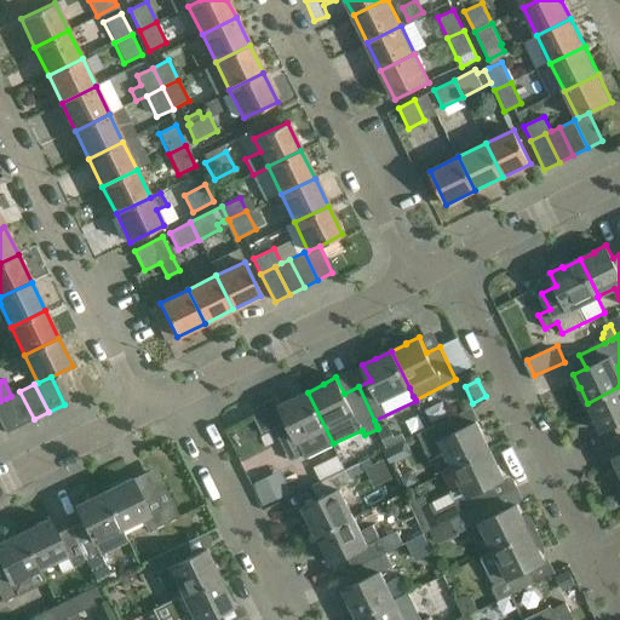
[(619,386),(587,403),(595,418),(593,418),(601,431),(613,425),(619,438),(619,386)]
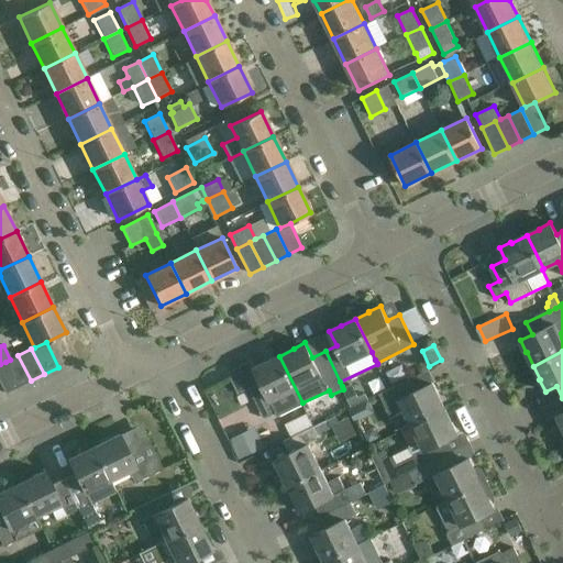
[(18,387),(31,381),(18,355),(10,360),(6,362),(18,387)]
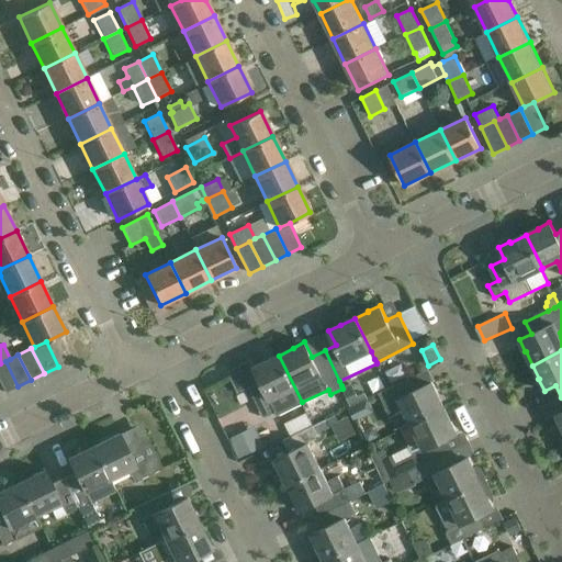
[(302,402),(279,356),(266,362),(266,361),(254,367),(260,382),(248,388),(263,417),(274,412),(277,416),(291,408),(302,403),(302,402)]
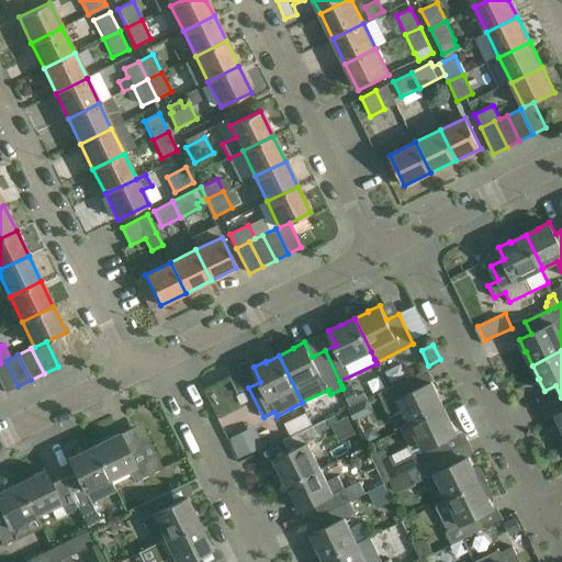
[(18,386),(6,361),(0,363),(0,384),(4,393),(18,386)]
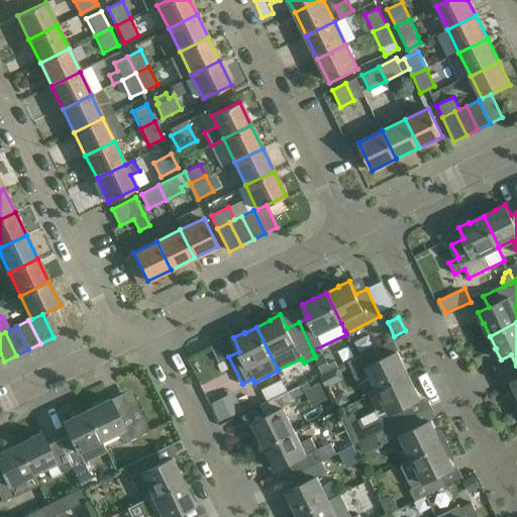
[(379,390),(408,376),(402,363),(403,363),(397,351),(389,355),(384,344),(348,363),(358,383),(372,376),(379,390)]
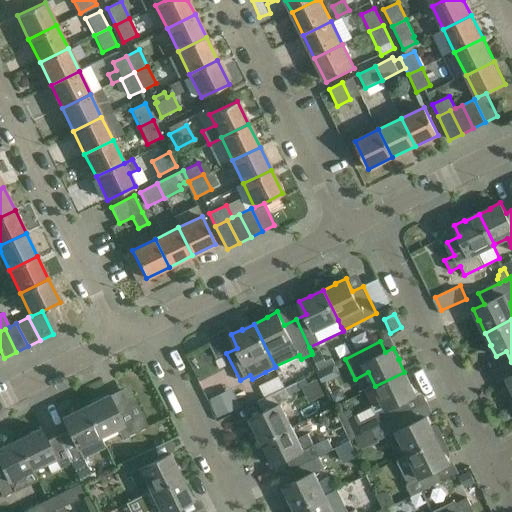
[(319,347),(311,351),(312,354),(321,371),(335,364),(335,363),(331,355),(325,359),(319,347)]
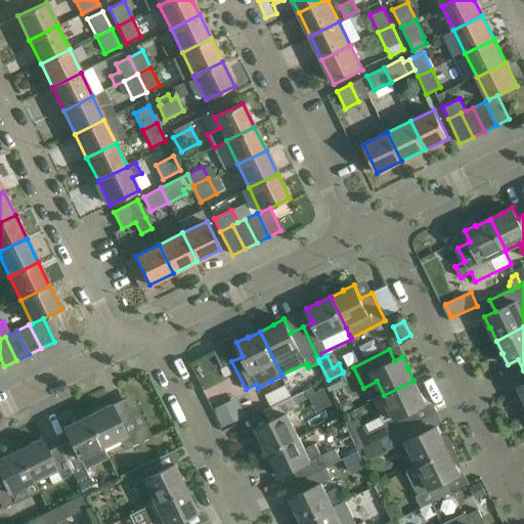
[(343,373),(329,380),(324,381),(331,393),(348,384),(343,373)]
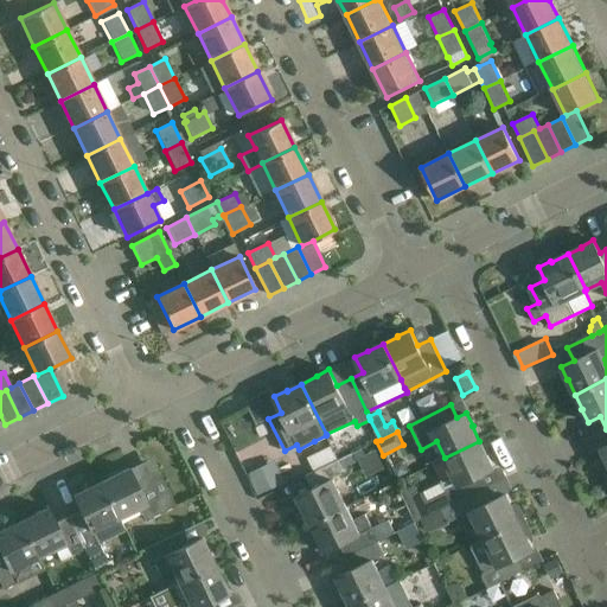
[(433,513),(442,510),(484,489),(478,475),(493,468),(487,455),(486,455),(479,441),(445,458),(453,474),(441,480),(446,491),(427,500),(423,503),(415,485),(401,492),(416,523),(422,519),(433,513)]
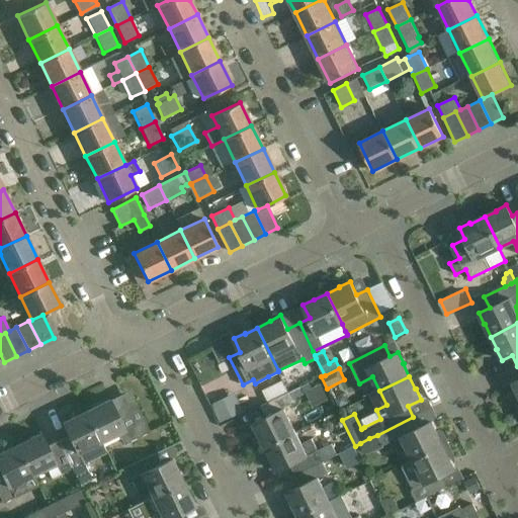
[(300,386),(289,392),(293,400),(305,394),(300,386)]
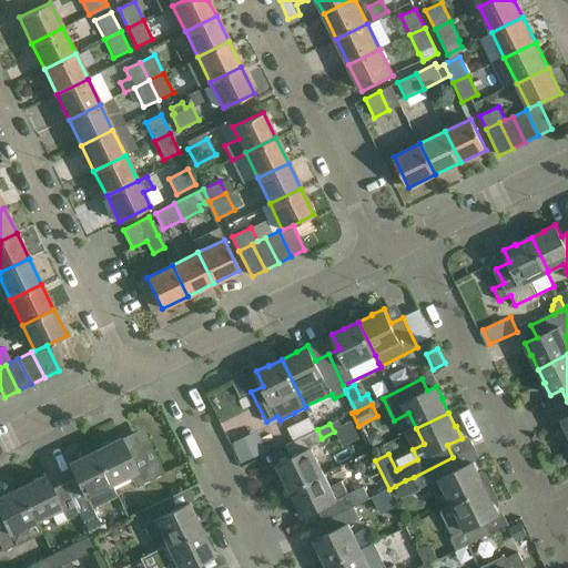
[(236,442),(245,463),(273,449),(263,428),(236,442)]
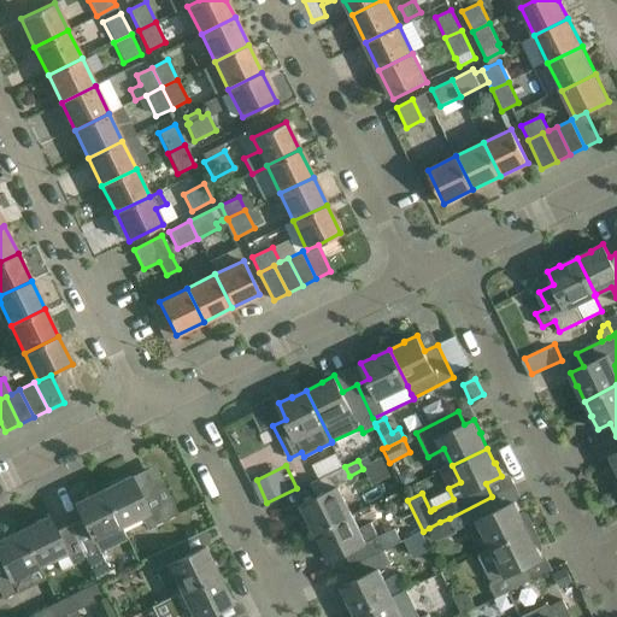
[(316,532),(352,515),(339,487),(351,481),(345,468),(311,483),(317,497),(301,505),(307,517),(309,517),(316,532)]
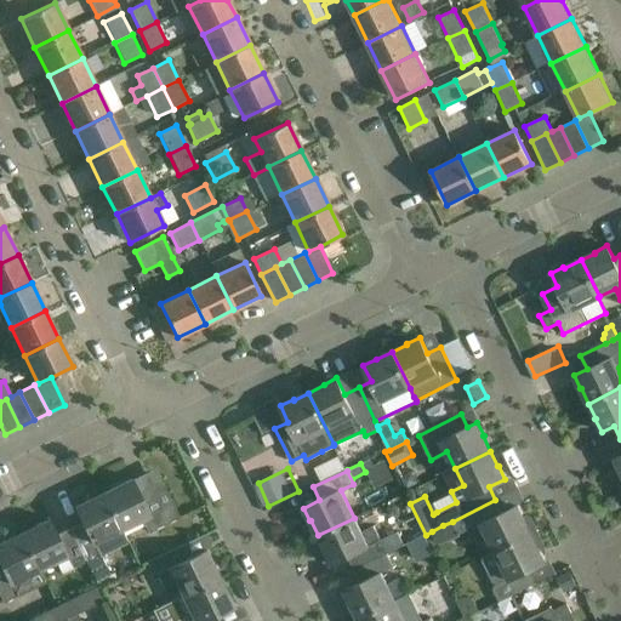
[(141,519),(148,533),(180,517),(160,478),(137,490),(131,479),(118,485),(119,486),(102,494),(120,530),(141,519)]
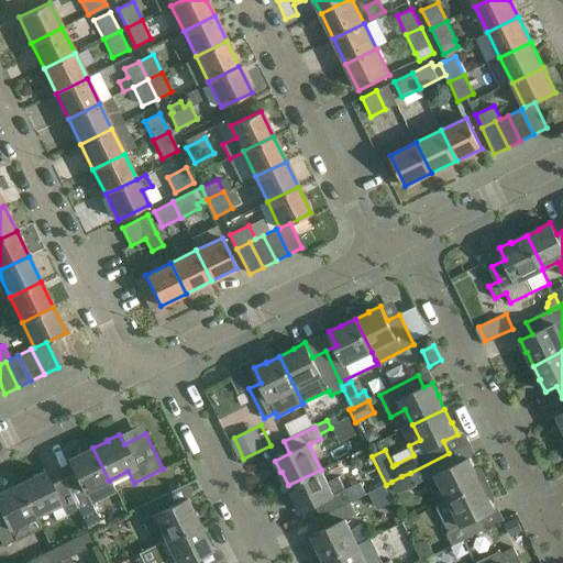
[(75,474),(63,479),(77,509),(78,509),(89,504),(84,493),(109,481),(92,448),(79,454),(79,453),(67,459),(75,474)]
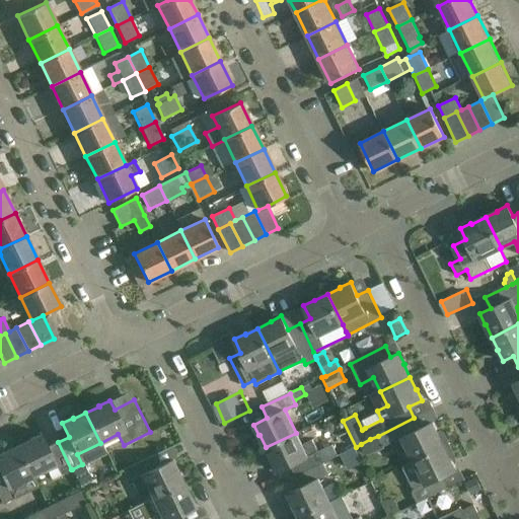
[(378,436),(383,446),(402,437),(415,460),(449,443),(443,432),(440,430),(437,432),(433,422),(420,429),(414,418),(378,436)]
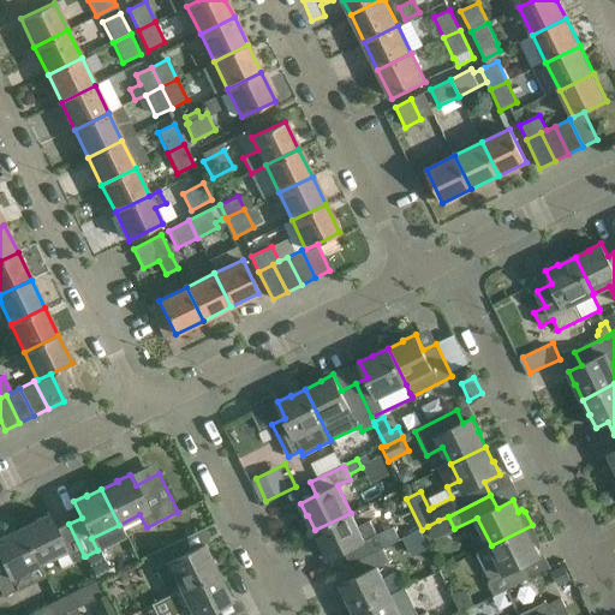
[(351,513),(315,530),(322,545),(328,559),(344,551),(351,565),(383,548),(370,520),(358,526),(351,513)]
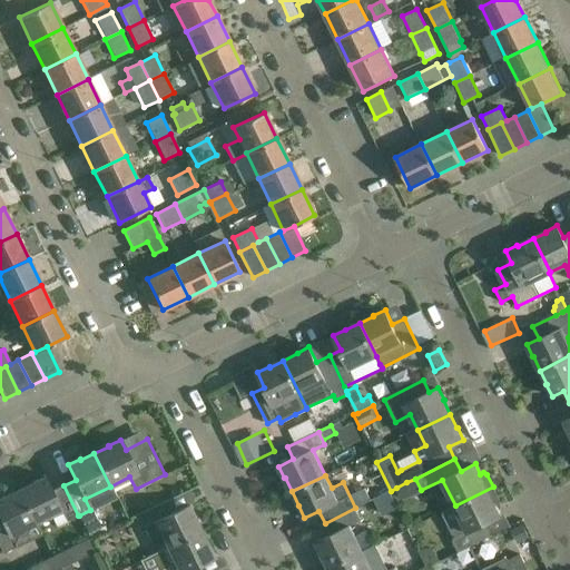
[(35,523),(51,516),(57,527),(78,516),(64,485),(52,491),(45,477),(32,482),(32,483),(19,490),(32,520),(35,523)]
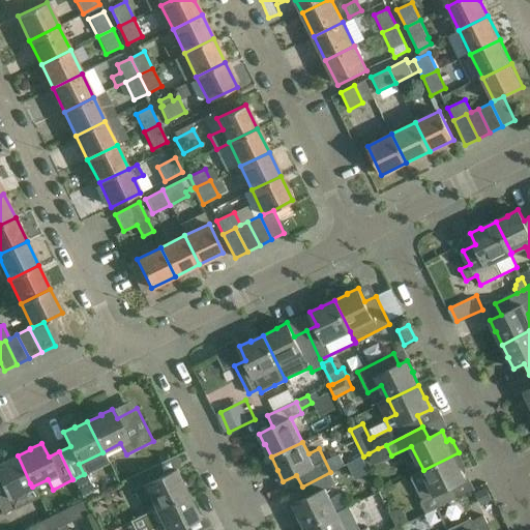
[(378,448),(369,453),(374,465),(391,457),(391,455),(386,445),(378,448)]
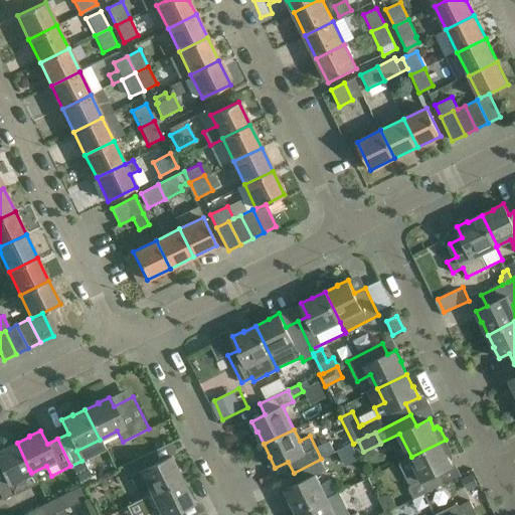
[(446,440),(411,457),(399,463),(410,486),(408,487),(414,498),(445,484),(440,473),(453,466),(448,456),(450,455),(452,451),(446,440)]
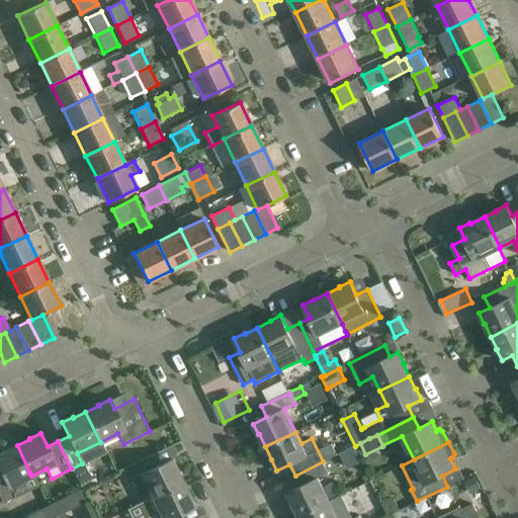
[(0,498),(2,503),(13,498),(11,494),(15,484),(31,476),(29,472),(17,445),(4,451),(0,452),(0,498)]
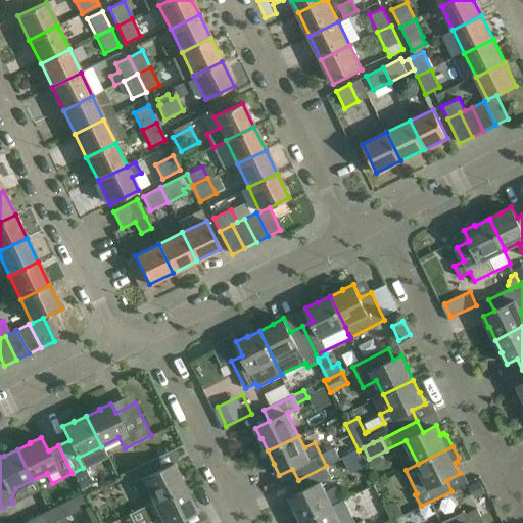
[(147,490),(153,502),(183,486),(178,475),(178,474),(173,463),(159,470),(153,459),(126,472),(137,495),(147,490)]
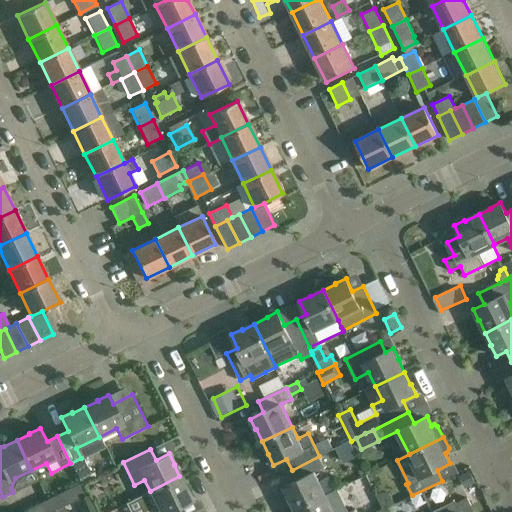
[(319,456),(292,470),(297,480),(283,487),(288,497),(289,497),(296,510),(338,490),(337,489),(326,495),(315,471),(324,467),(319,456)]
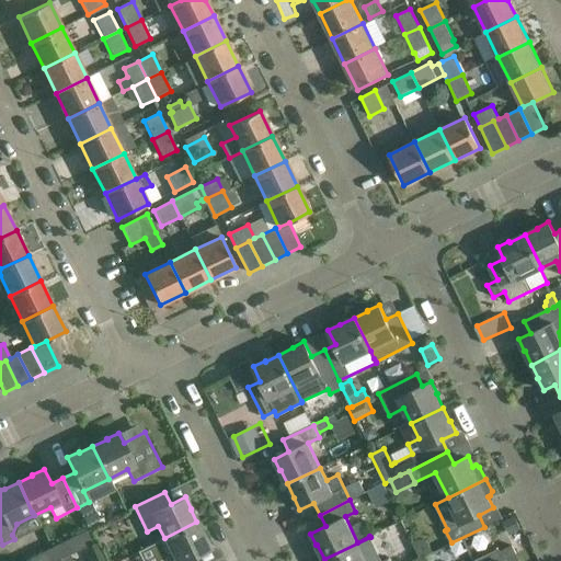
[(89,502),(78,507),(87,525),(99,518),(90,501),(89,502)]
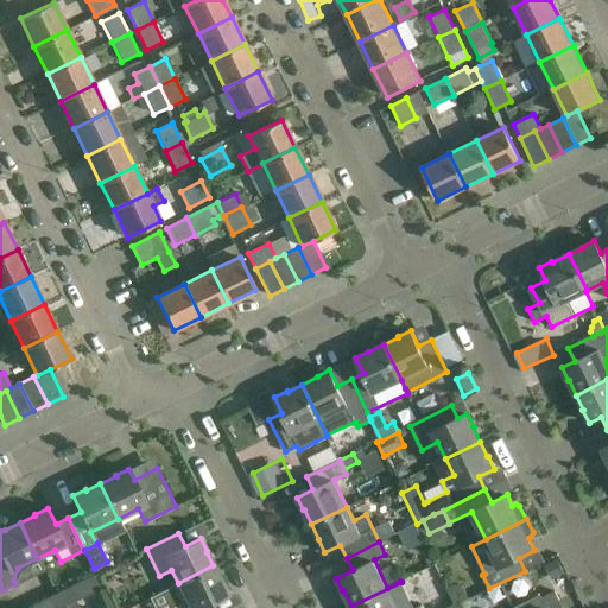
[(565,572),(558,559),(545,565),(552,578),(565,572)]
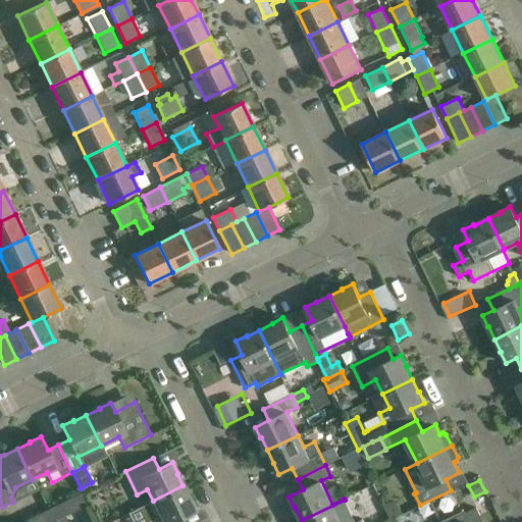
[(185,521),(183,517),(196,510),(191,499),(190,500),(183,485),(153,501),(162,521),(185,521)]
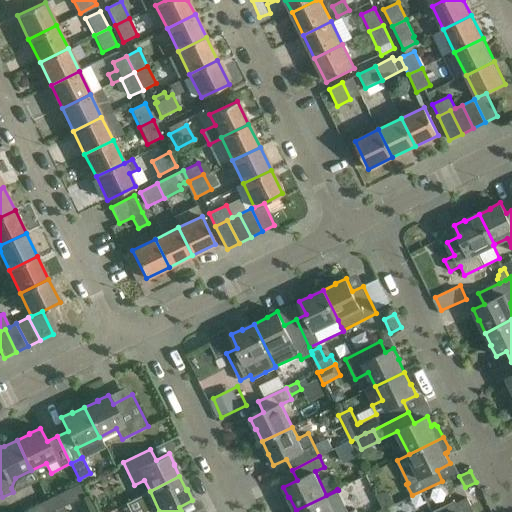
[(55,511),(55,510),(85,496),(79,484),(43,501),(20,511),(55,511)]
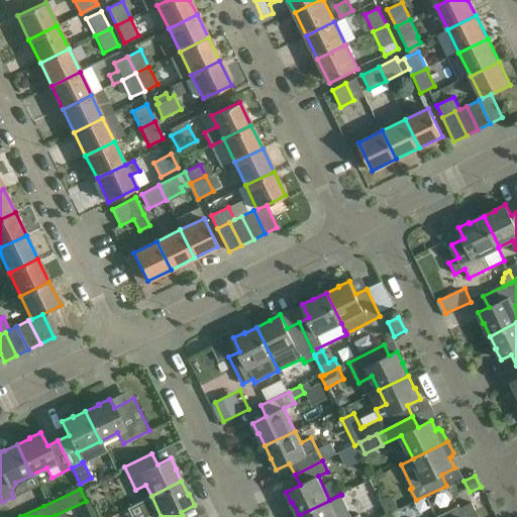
[(351,516),(341,495),(299,515),(299,516),(360,516),(359,514),(352,516),(351,516)]
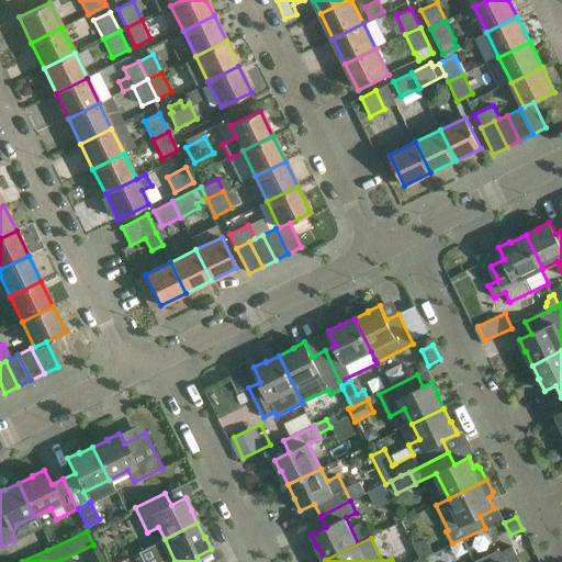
[(499,550),(474,561),(520,561),(513,547),(501,552),(499,550)]
